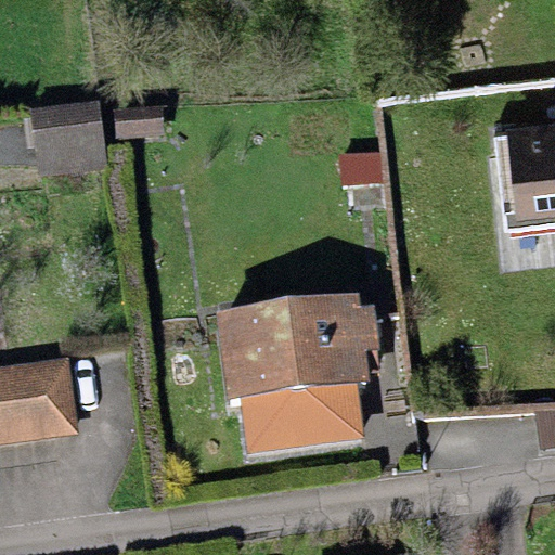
[(99,100),(29,108),(38,177),(107,168),(99,100)]
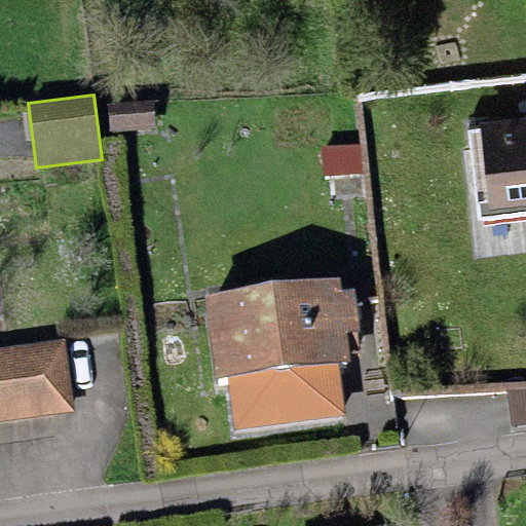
[(153,101),(108,104),(110,132),(155,128),(153,101)]
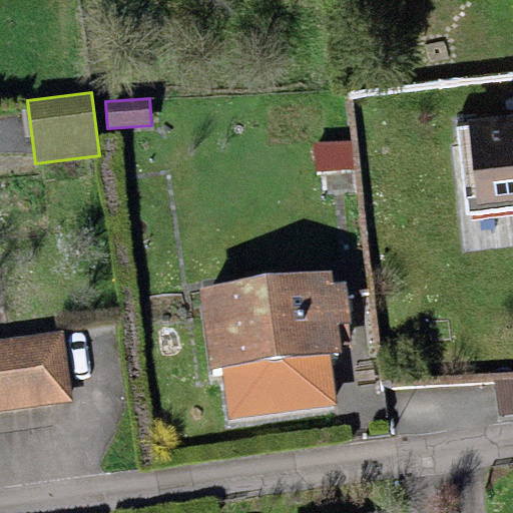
[(512,110),(456,116),(466,217),(512,211),(512,110)]
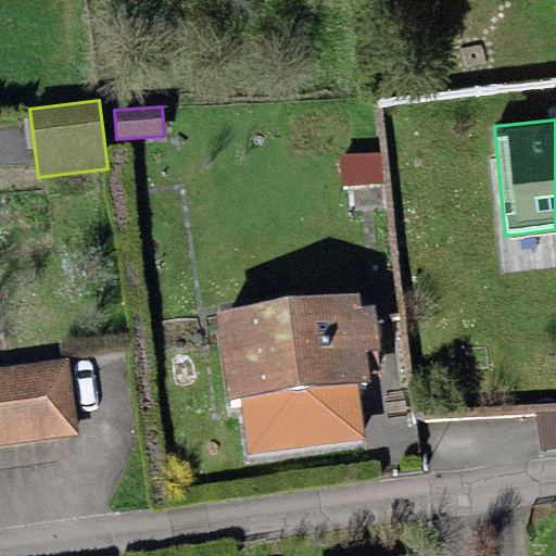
[(381,152),(339,154),(341,186),(382,184),(381,152)]
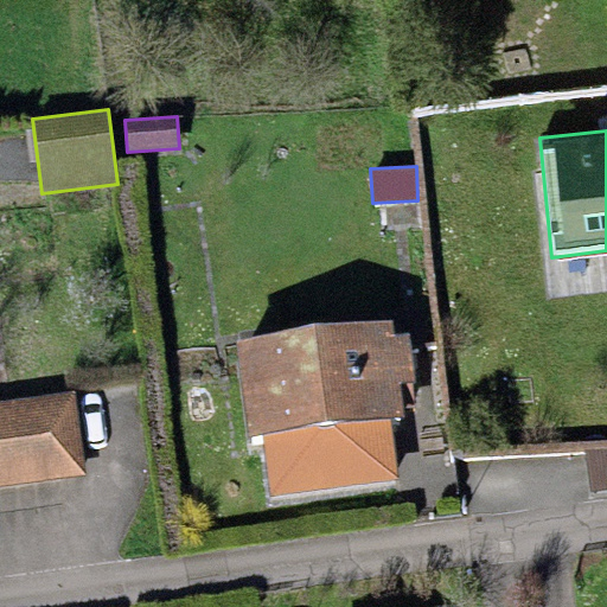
[(391,319),(238,342),(253,435),(262,433),(272,496),(398,477),(390,420),(406,417),(401,384),(416,383),(409,332),(394,334),(391,319)]
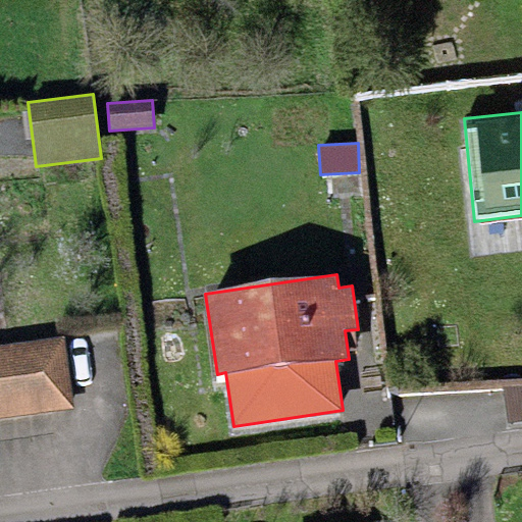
[(63,335),(0,344),(0,417),(74,407),(63,335)]
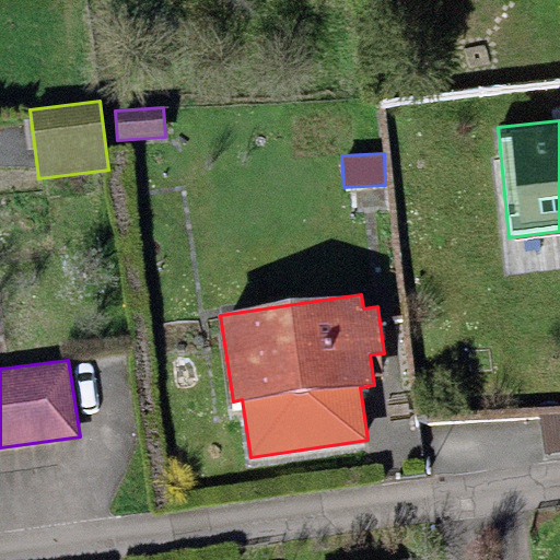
[(559,413),(539,415),(543,454),(559,452),(559,413)]
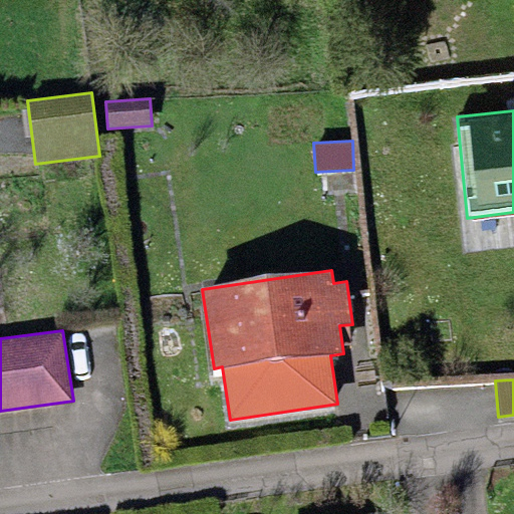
All buildings are outlined.
